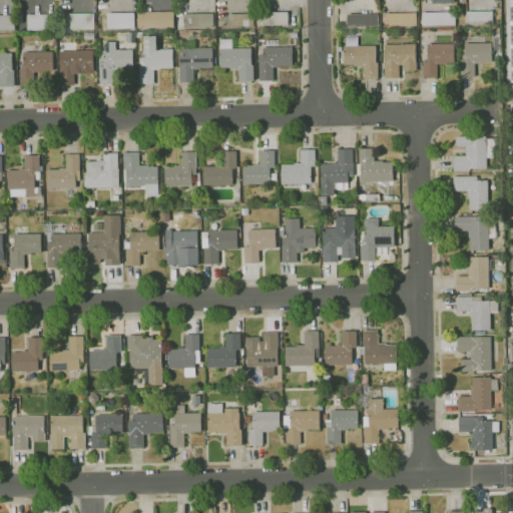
[(172,10),(136,11),(136,27),(173,27),(172,10)]
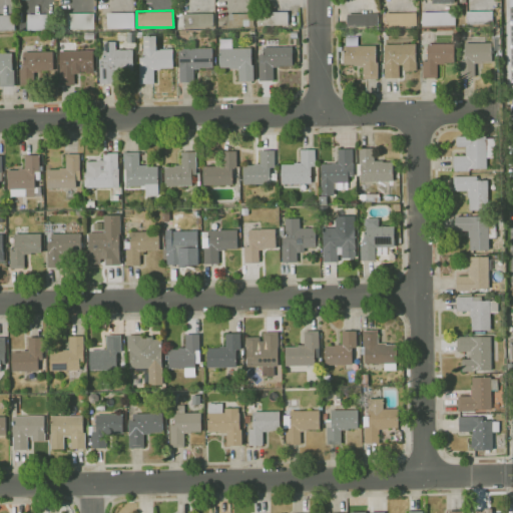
[(466,24),(491,24),(491,10),(465,10),(466,24)]
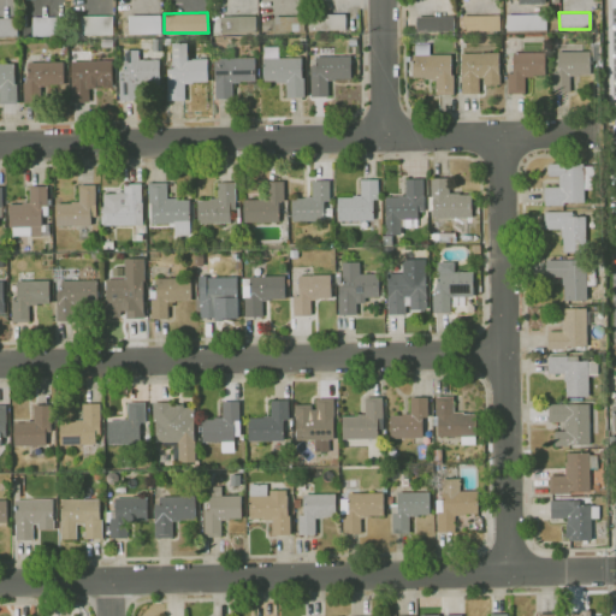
[(308,29),(344,30),(345,15),(308,13),(308,29)]
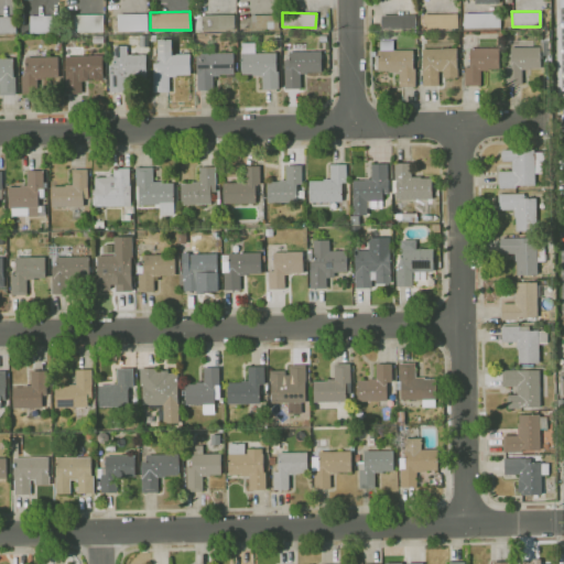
[(463,13),(463,28),(499,26),(499,12),(463,13)]
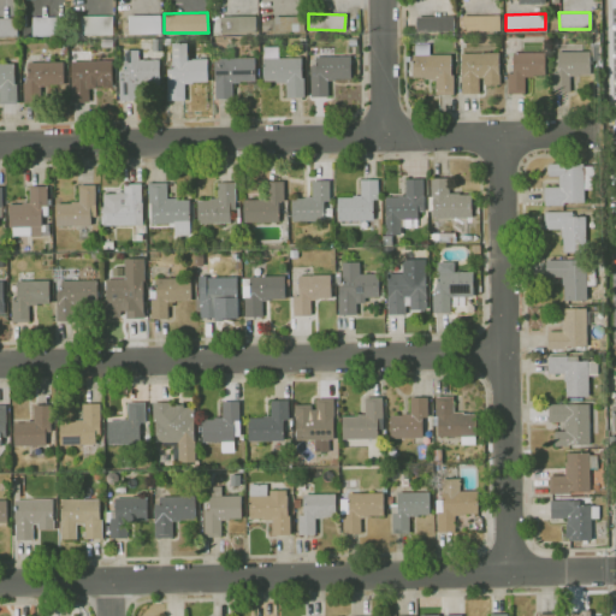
[(112,16),(81,15),(80,34),(112,34),(112,16)]
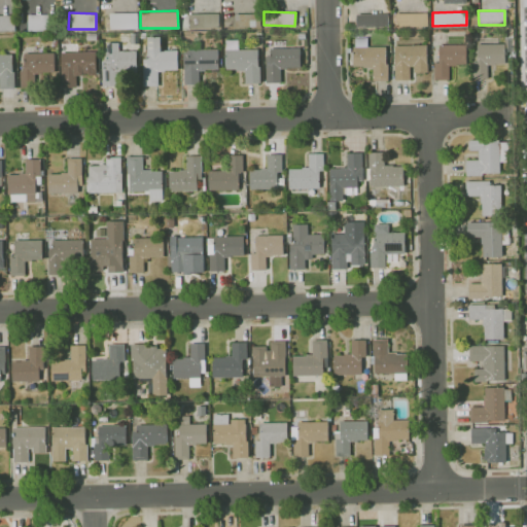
[(109,29),(137,28),(137,12),(109,12),(109,29)]
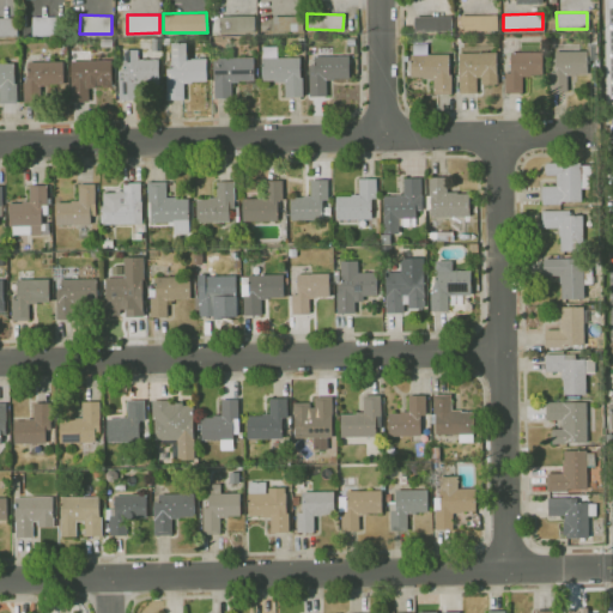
[(254,29),(254,14),(218,16),(218,31),(254,29)]
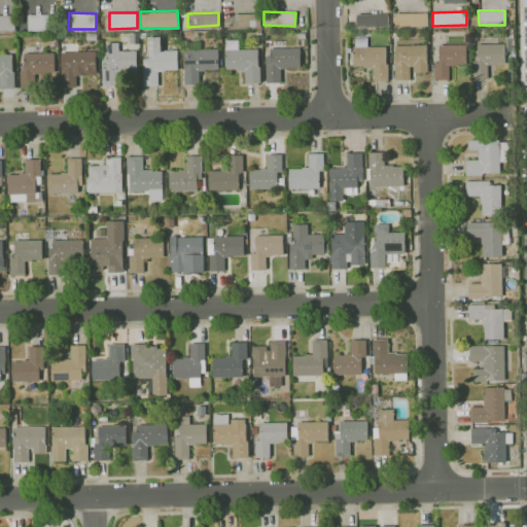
[(427,26),(426,12),(394,12),(394,27),(427,26)]
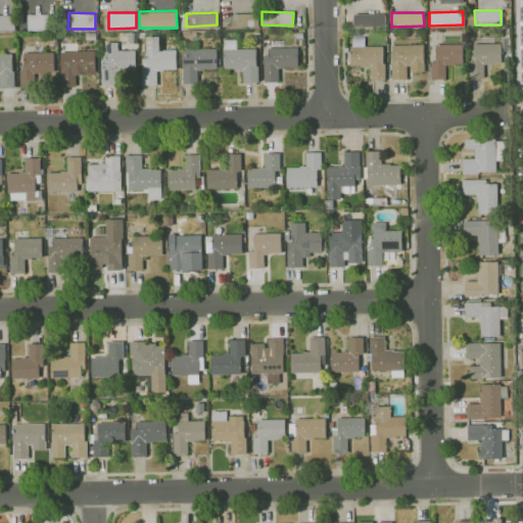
[(28,30),(51,29),(51,13),(27,13),(28,30)]
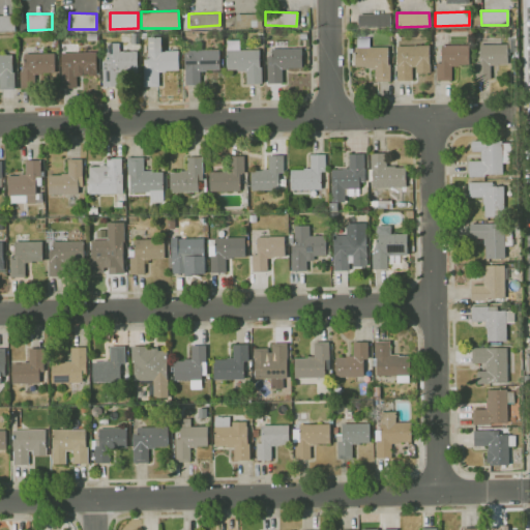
[(357,13),(358,27),(389,26),(389,13),(357,13)]
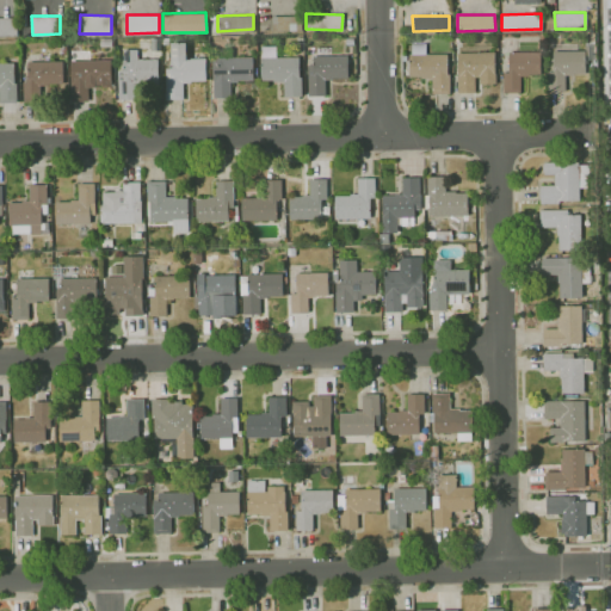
[(0,34),(16,34),(16,17),(0,17),(0,34)]
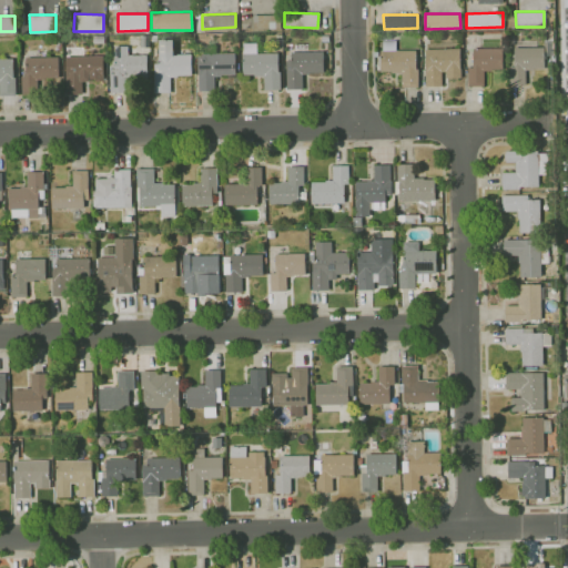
[(191,53),(172,53),(172,39),(158,39),(158,62),(153,62),(153,92),(170,91),(169,75),(191,74),(191,53)]
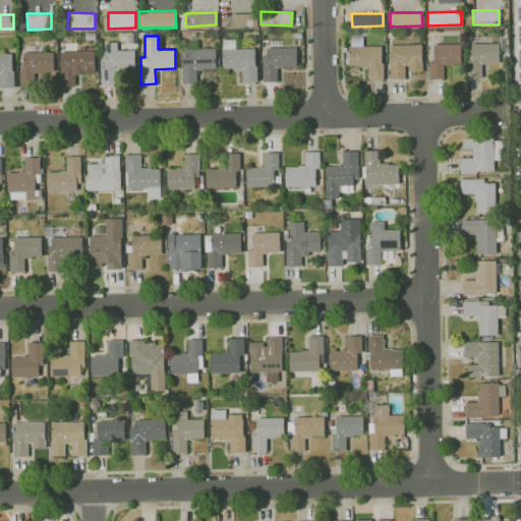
[(349,66),(368,65),(368,79),(382,78),(382,45),(362,46),(362,37),(348,37),(349,66)]
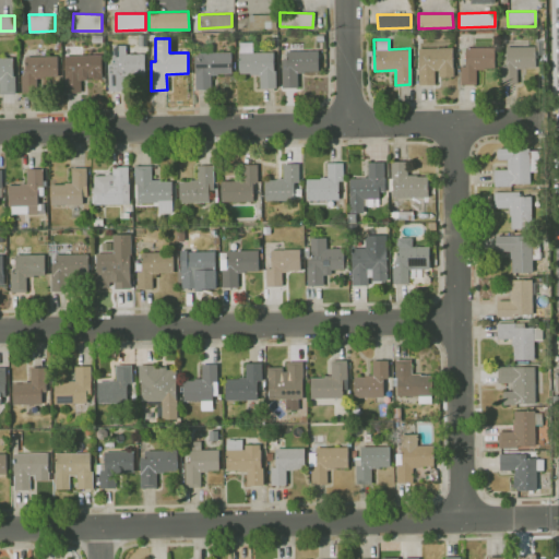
[(237,73),(259,73),(259,87),(274,87),(274,51),(252,51),(252,42),(238,42),(237,73)]
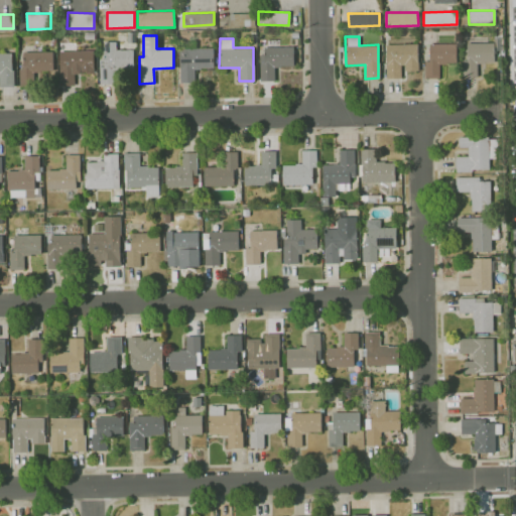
[(133,49),(116,49),(115,41),(103,41),(104,56),(99,56),(99,84),(118,84),(118,70),(133,70),(133,49)]
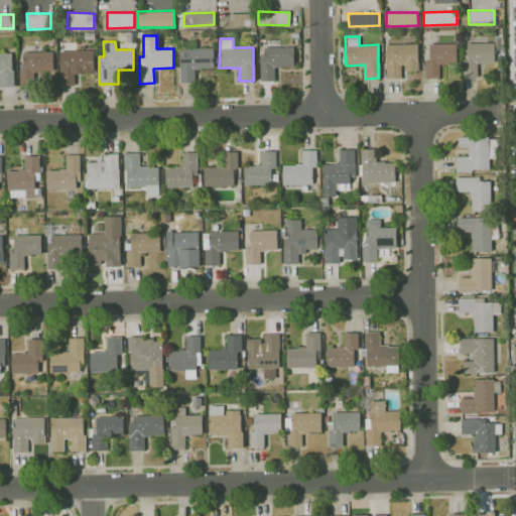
[(493,41),(466,42),(467,62),(463,63),(463,76),(477,75),(477,62),(494,62),(493,41)]
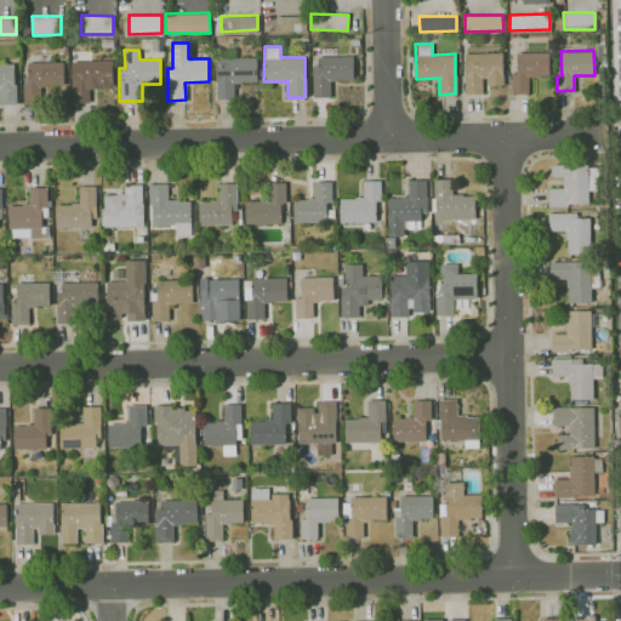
[(483,85),(502,84),(502,52),(463,52),(465,93),(484,93),(483,85)]
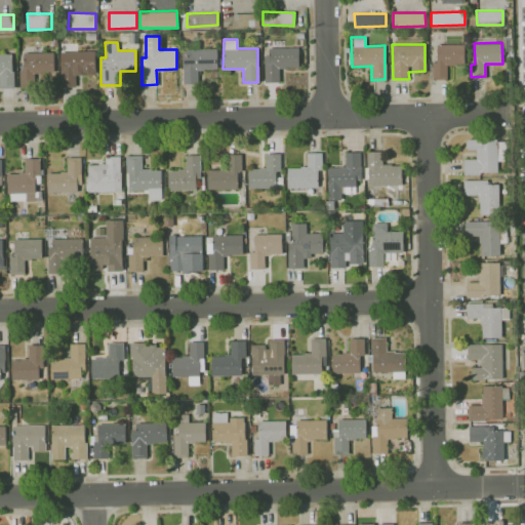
[(447,79),(446,64),(463,64),(463,44),(437,44),(437,61),(431,61),(432,79),(447,79)]
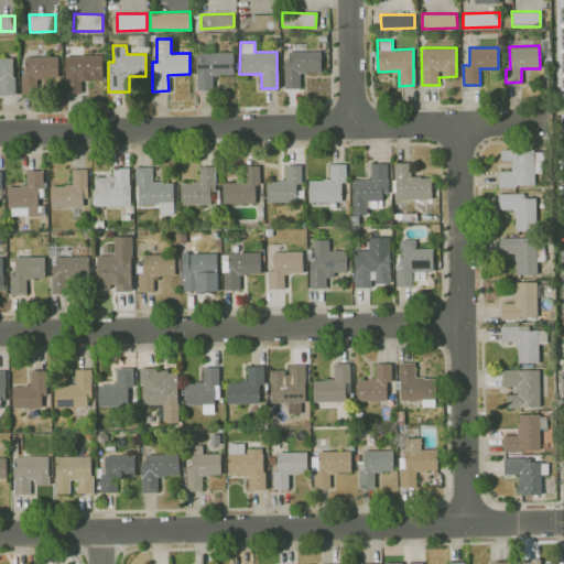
[(283,58),(283,88),(300,88),(300,72),(321,72),(321,50),(289,51),(289,58),(283,58)]
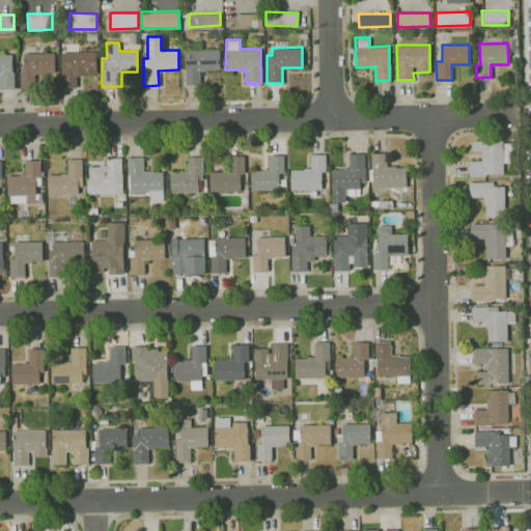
[(219,49),(184,50),(185,84),(200,84),(199,70),(219,70),(219,49)]
